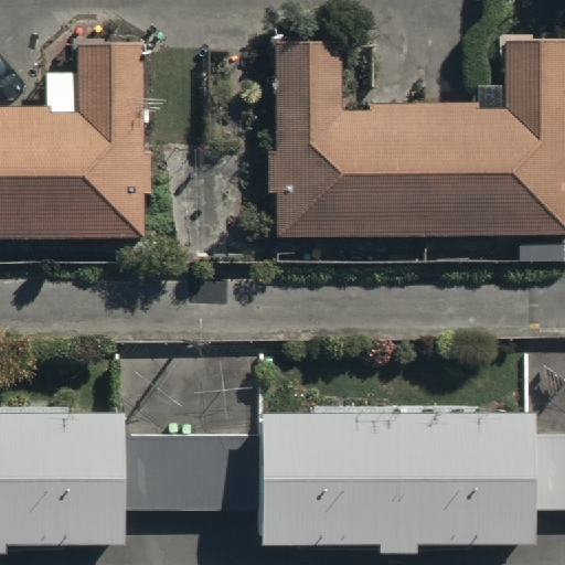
[(342,41),(274,42),(276,234),(564,230),(564,39),(503,40),(504,108),(343,110),(342,41)]
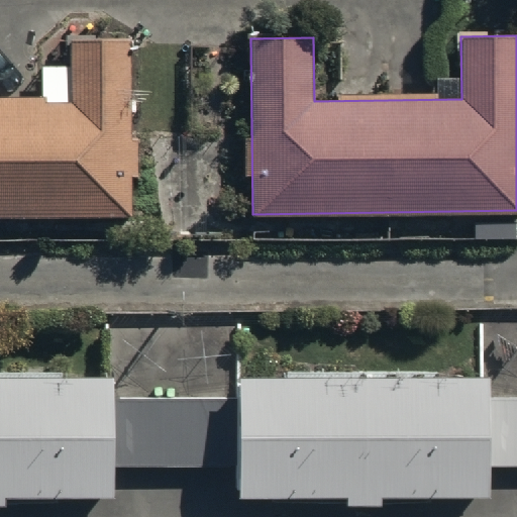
[(0,216),(135,215),(133,39),(71,40),(71,103),(0,104),(0,216)]
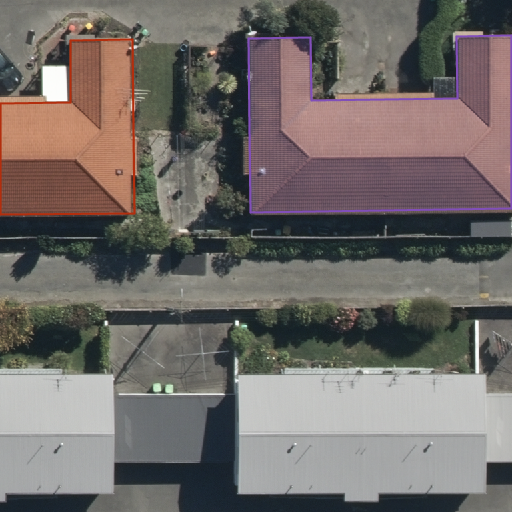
[(111,368),(0,369),(0,495),(112,494),(112,460),(111,394),(111,368)]
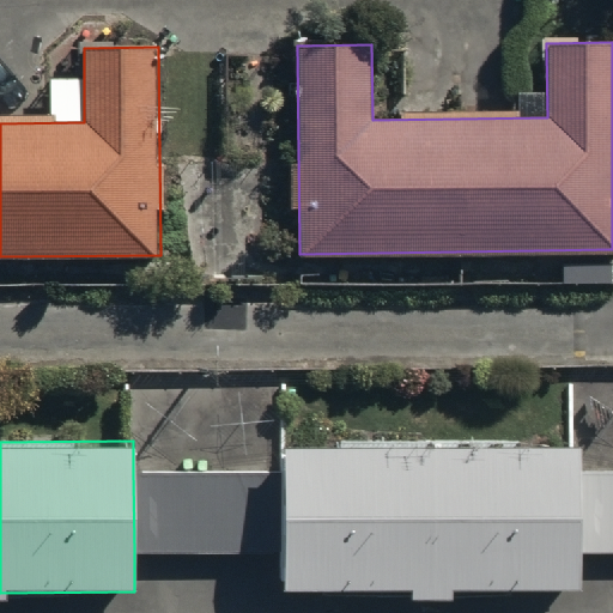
[(574,447),(283,450),(283,474),(284,552),(284,596),(576,594),(575,554),(574,472),(574,447)]
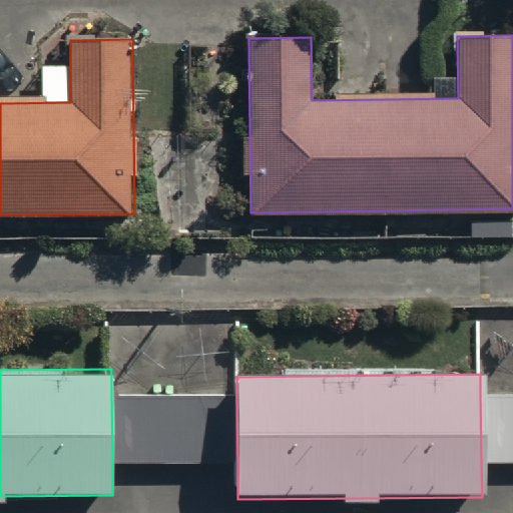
[(236,397),(111,395),(112,461),(237,462),(236,397)]
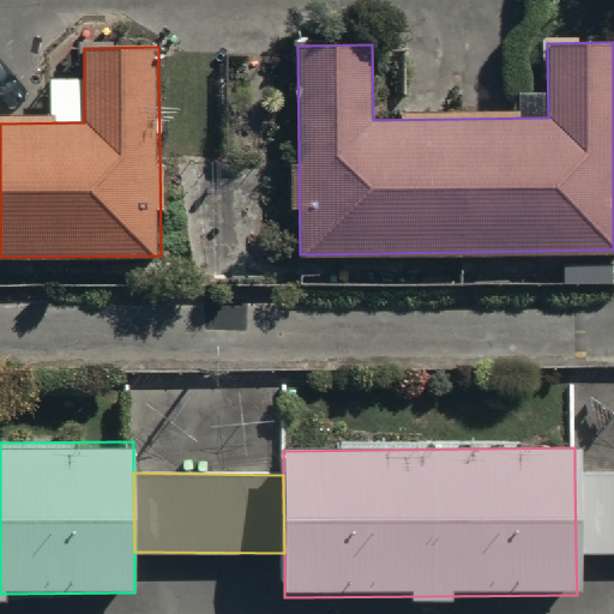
[(613,473),(575,473),(576,555),(613,554),(613,473)]
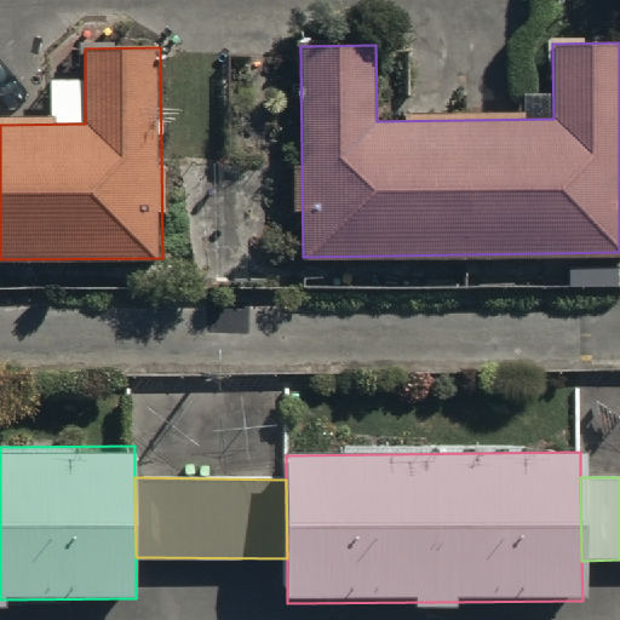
All buildings are outlined.
